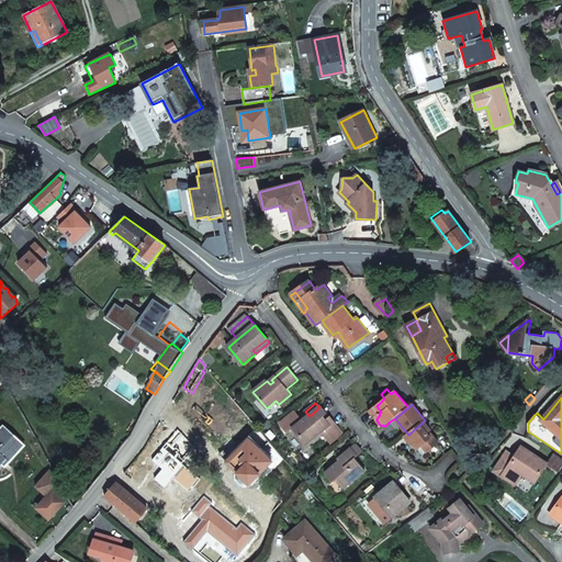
[(293,429),(306,446),(323,433),(332,444),(344,433),(330,417),(327,419),(326,418),(324,420),(322,418),(324,416),(327,414),(322,405),(319,407),(310,416),(303,420),(295,413),(281,425),(289,434),(293,429)]
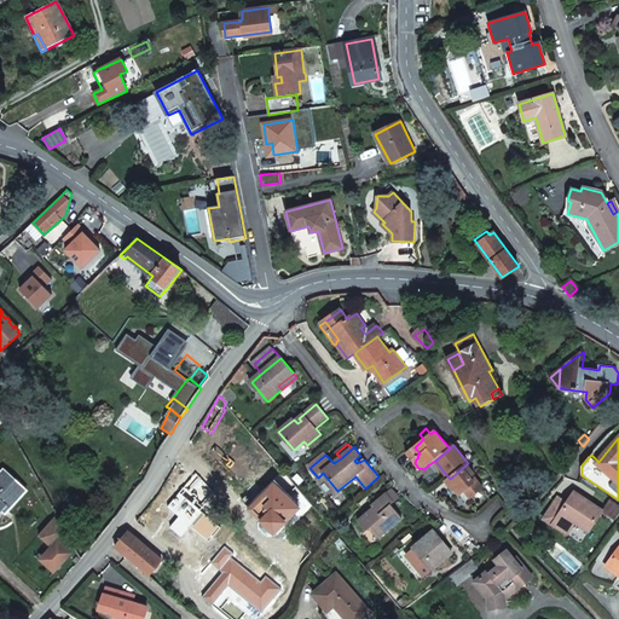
[(408,453),(415,463),(416,460),(418,457),(417,456),(420,453),(415,447),(408,453)]
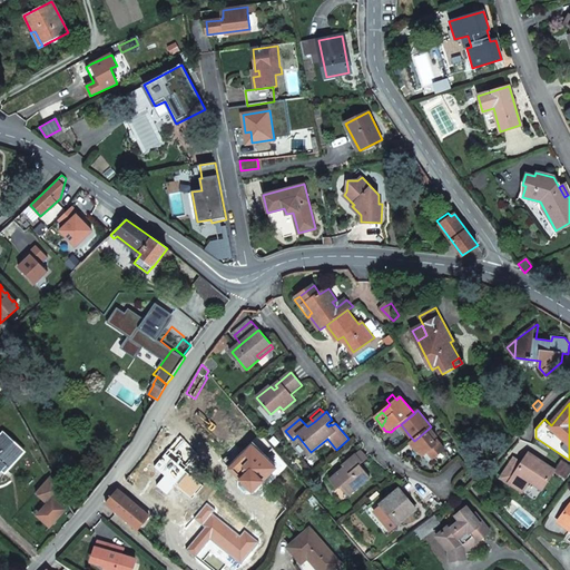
[(401,424),(395,428),(403,436),(408,433),(401,424)]
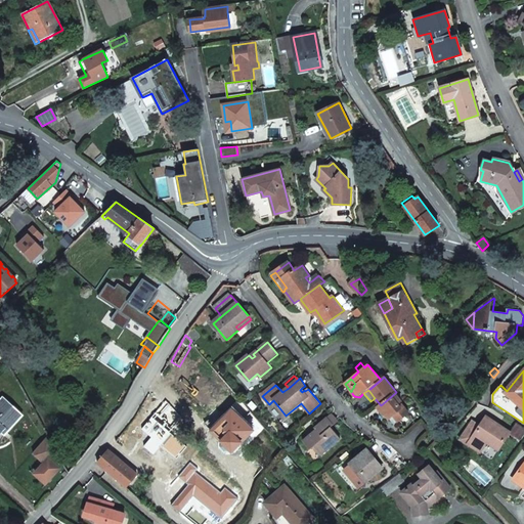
[(381,405),(378,407),(385,417),(386,416),(390,421),(390,420),(394,417),(398,422),(399,423),(409,415),(401,403),(402,402),(395,393),(381,405)]
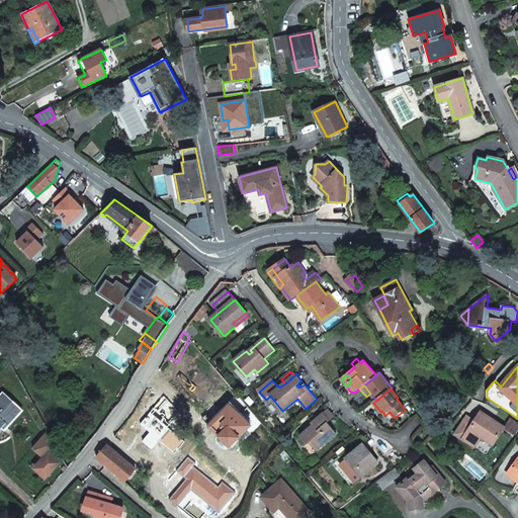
[(0,395),(0,429),(5,423),(7,425),(22,410),(3,393),(0,395)]
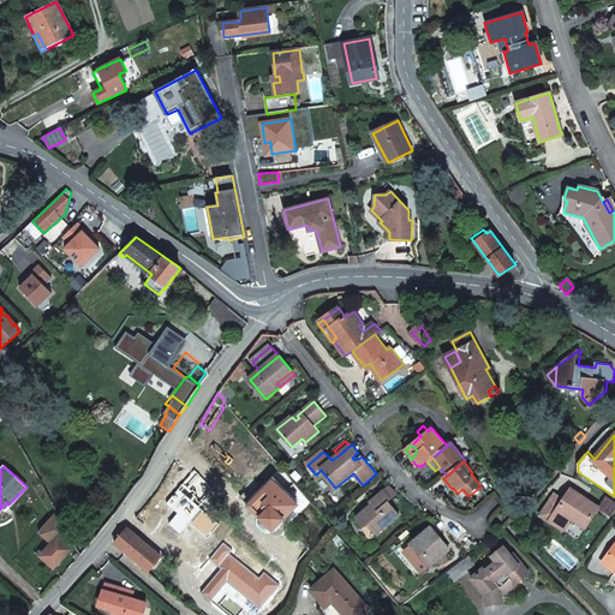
[(218,490),(193,470),(166,503),(178,513),(168,524),(181,535),(190,524),(207,538),(219,524),(202,509),(218,490)]
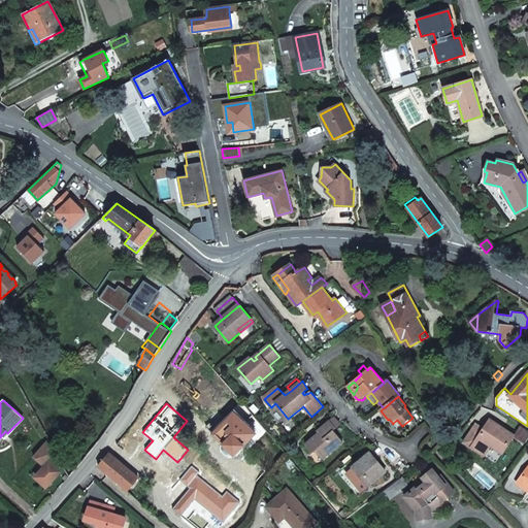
[(235,455),(256,433),(235,414),(223,427),(215,419),(207,427),(226,446),(225,447),(225,452),(229,456),(233,455),(235,454),(235,455)]
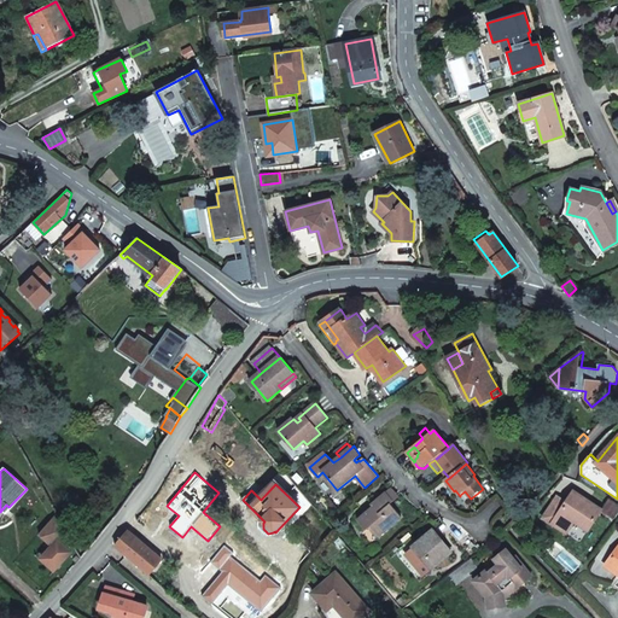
[(465,491),(460,495),(465,502),(470,497),(465,491)]
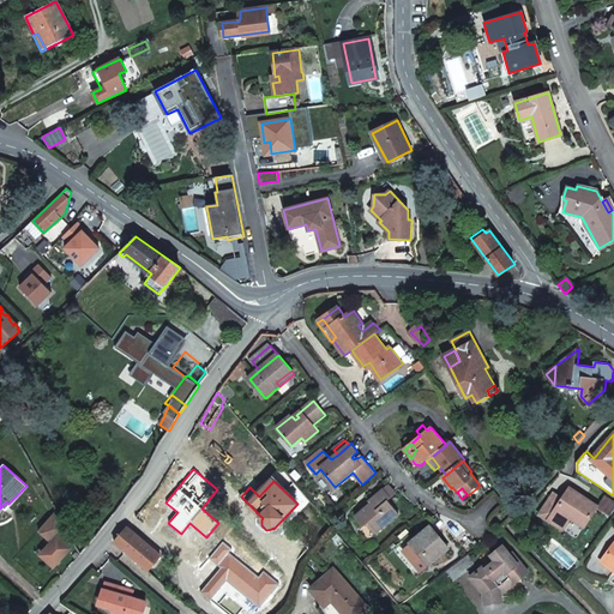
[(369,501),(372,504),(363,511),(356,517),(363,528),(369,523),(378,533),(399,515),(389,500),(392,498),(385,489),(369,501)]
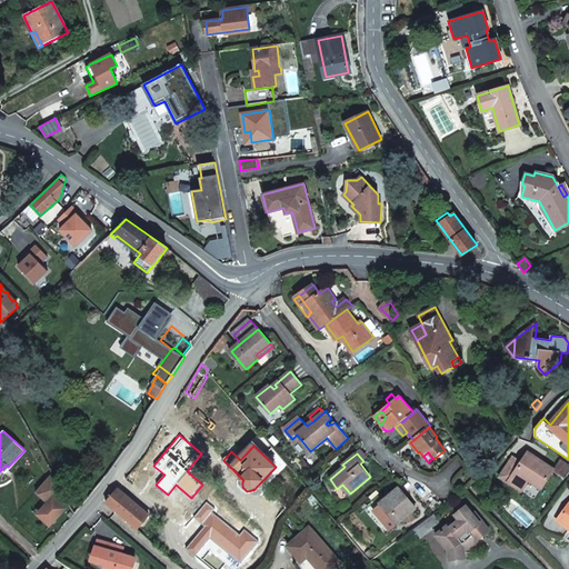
[(529,453),(522,463),(519,467),(511,461),(501,477),(510,482),(513,477),(522,482),(526,477),(530,480),(541,488),(555,470),(529,453)]
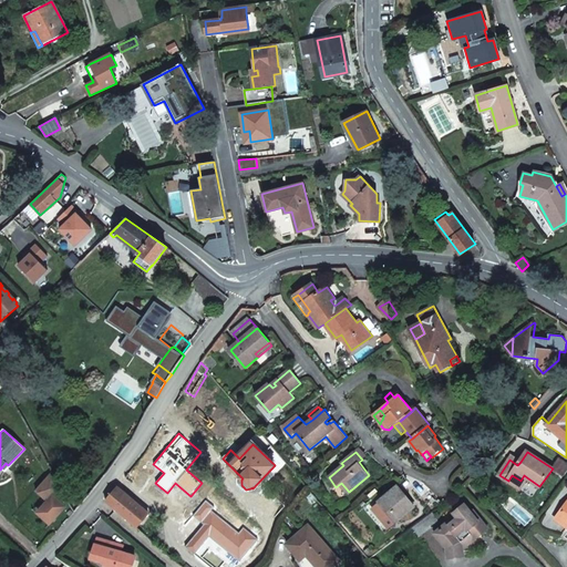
[(517,465),(521,462),(513,456),(509,460),(517,465)]
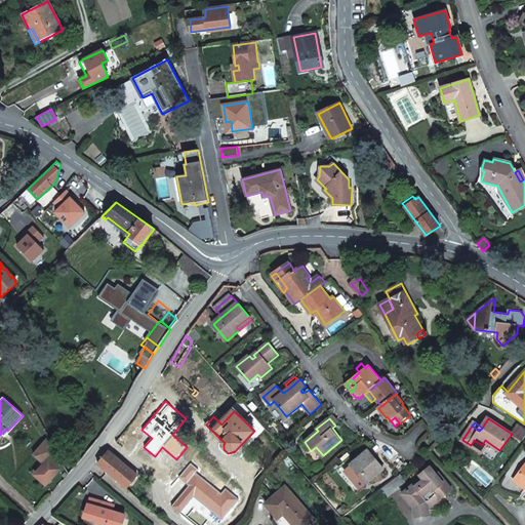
[(524,430),(517,425),(512,434),(522,441),(524,436),(524,430)]
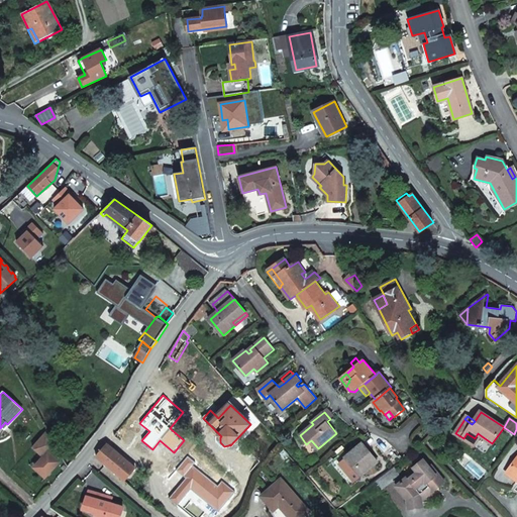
[(43,456),(34,468),(45,477),(59,461),(57,459),(61,454),(47,430),(32,446),(43,456)]
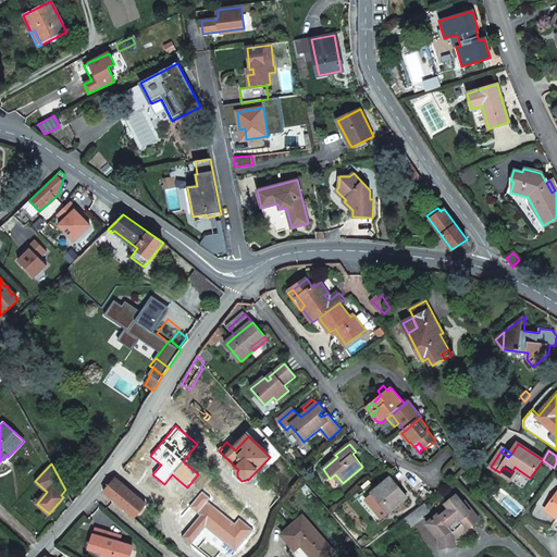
[(511,481),(519,470),(515,467),(511,472),(503,467),(499,472),(511,481)]
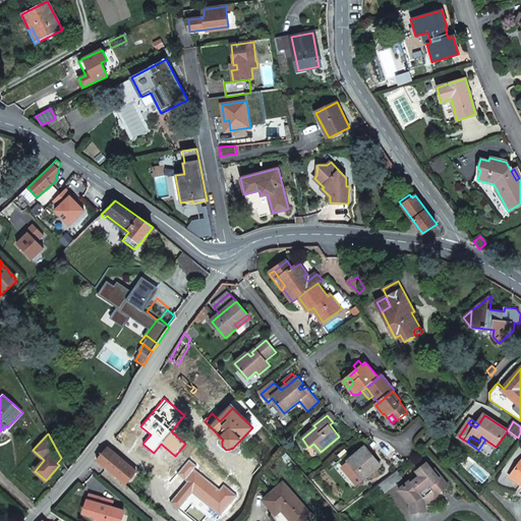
[(97,461),(125,485),(137,471),(109,448),(97,461)]
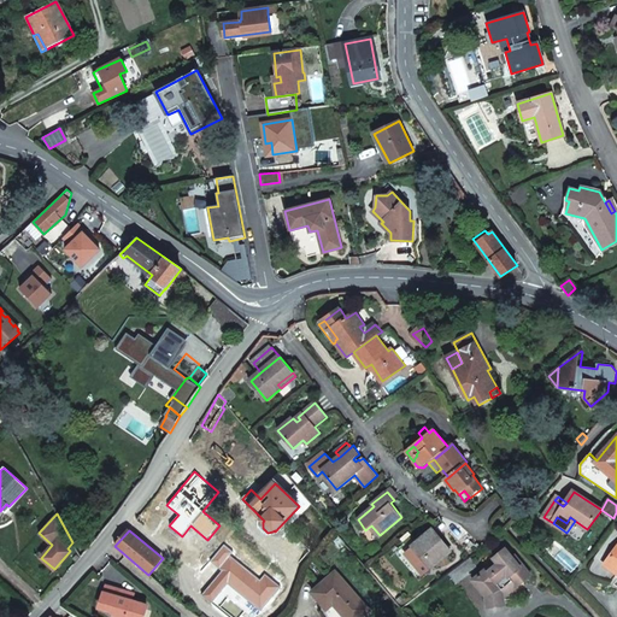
[(425,562),(432,569),(452,552),(434,530),(406,553),(418,568),(425,562)]
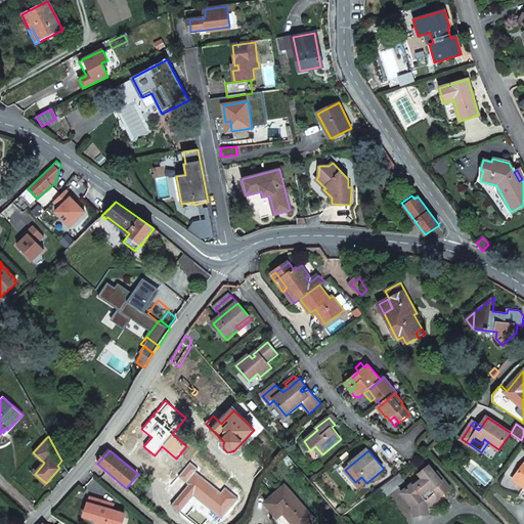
[(189,485),(172,506),(180,512),(193,495),(221,519),(238,497),(224,485),(221,489),(189,463),(179,476),(189,485)]
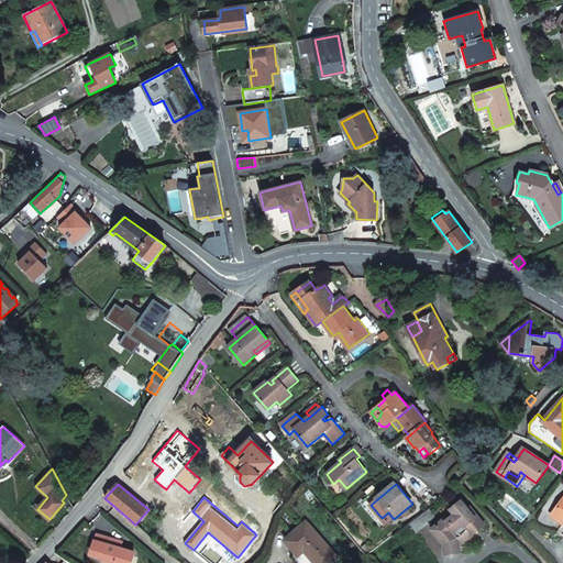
[(562,499),(552,515),(562,522),(562,525),(562,527),(562,499)]
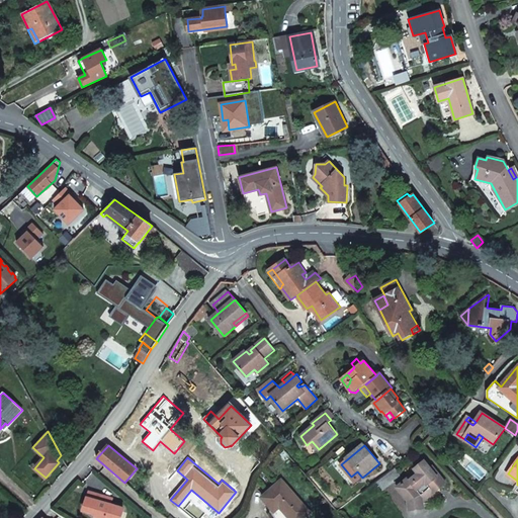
[(412,476),(398,488),(409,502),(410,511),(424,509),(423,495),(431,488),(435,493),(446,484),(433,466),(431,468),(425,461),(415,469),(419,475),(414,479),(412,476)]
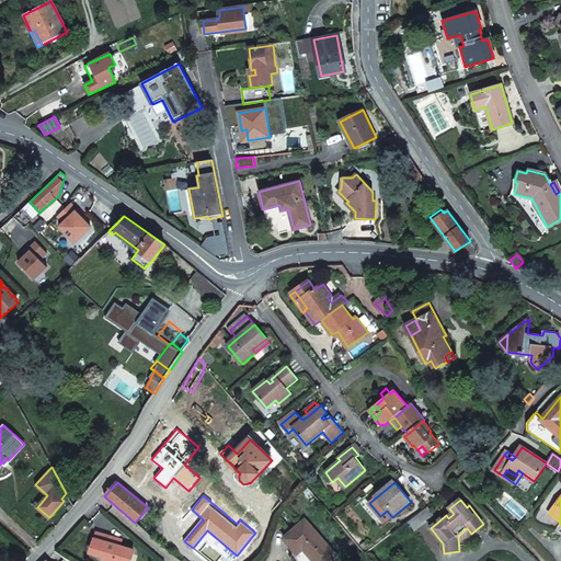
[(435,515),(427,506),(408,522),(415,530),(435,515)]
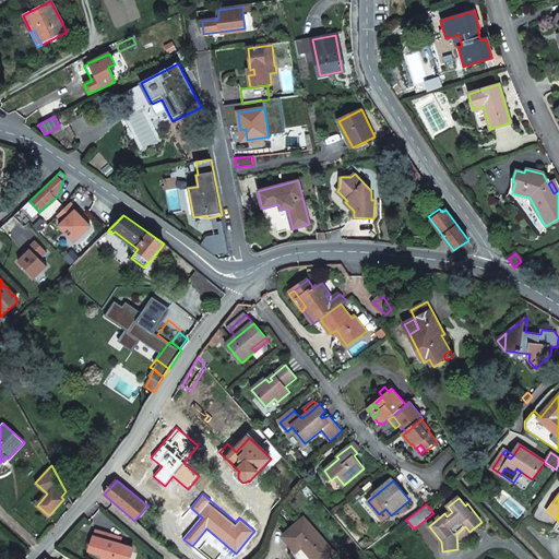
[(384,521),(391,515),(385,509),(379,514),(384,521)]
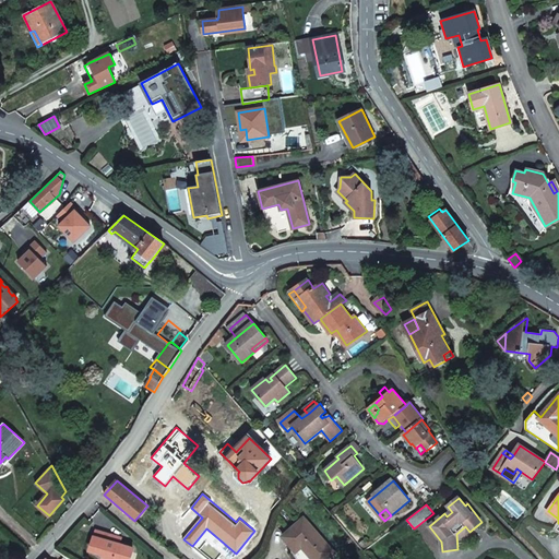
[(335,558),(339,557),(305,519),(284,537),(297,552),(302,547),(312,558),(335,558)]
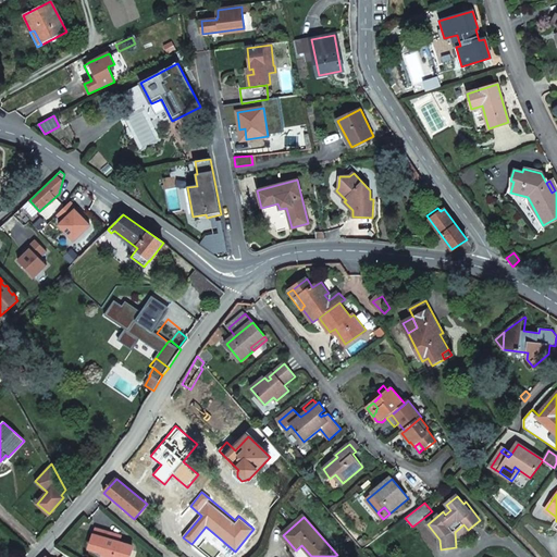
[(130,556),(134,546),(120,542),(121,536),(97,529),(90,549),(104,554),(103,556),(104,556),(130,556)]
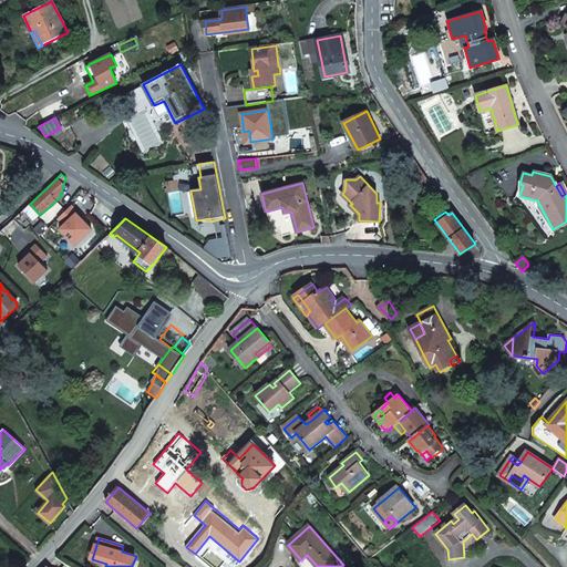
[(301,566),(317,566),(307,555),(301,560),(298,563),(301,566)]
